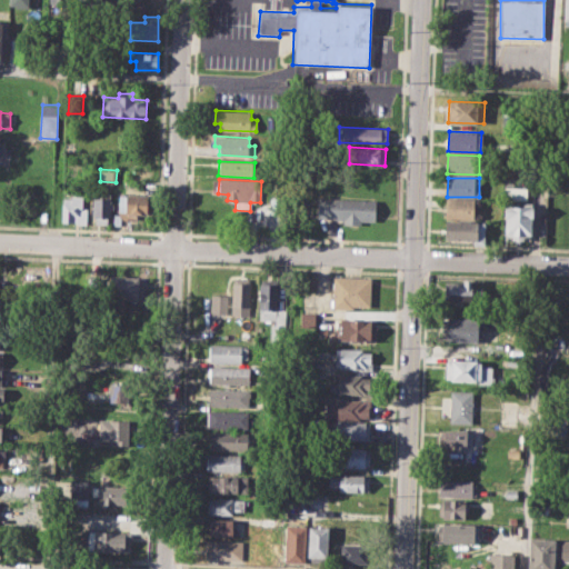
[(507,186),(527,186),(526,200),(507,200),(507,186)]
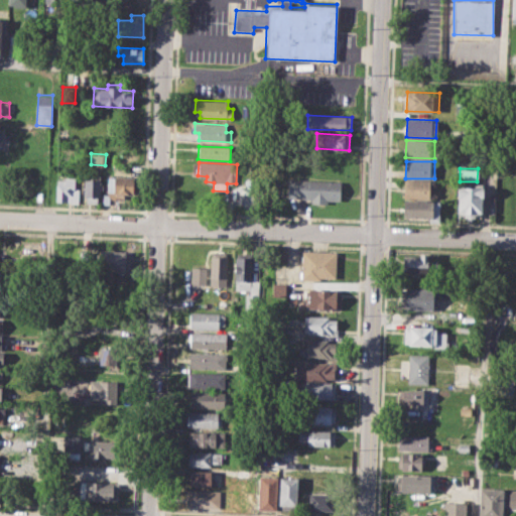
[(85,175),(100,175),(100,184),(104,185),(103,190),(100,189),(100,198),(97,197),(97,202),(87,202),(88,197),(84,196),(85,175)]
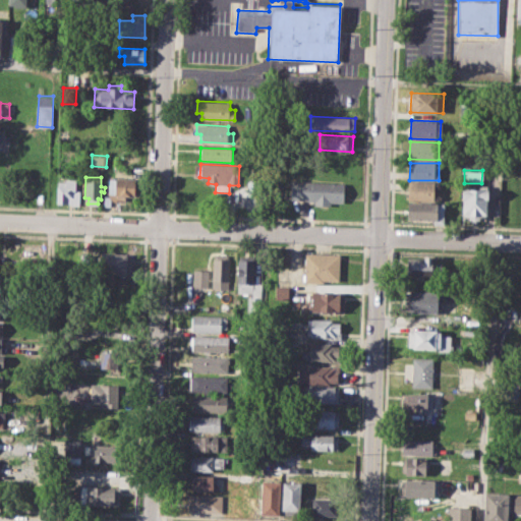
[(109,178),(139,179),(138,195),(124,194),(124,200),(111,200),(111,207),(104,206),(104,195),(109,195),(109,178)]
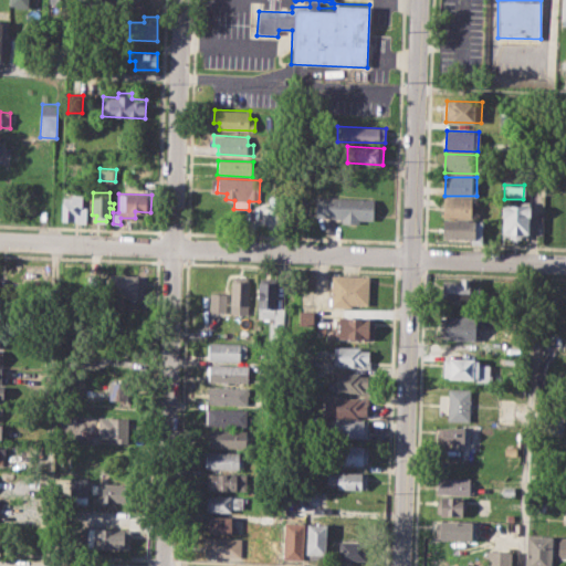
[(63,195),(82,196),(81,208),(77,209),(76,221),(62,220),(63,195)]
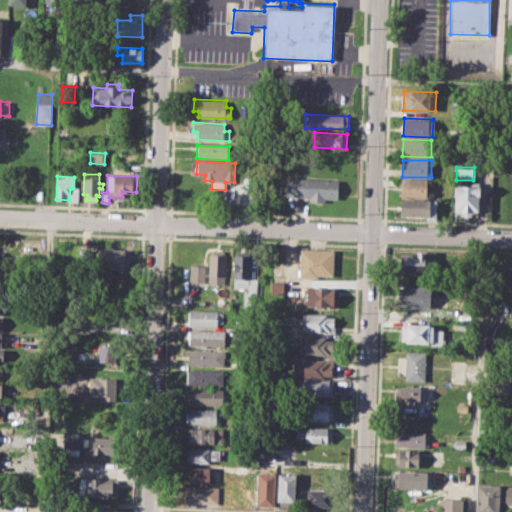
[(286,177),(337,180),(336,199),(324,198),(324,203),(307,202),(308,197),(285,195),(286,177)]
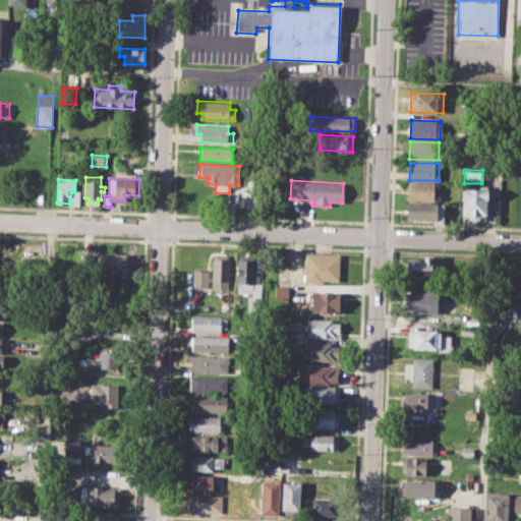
[(408,182),(433,183),(433,199),(408,199),(408,182)]
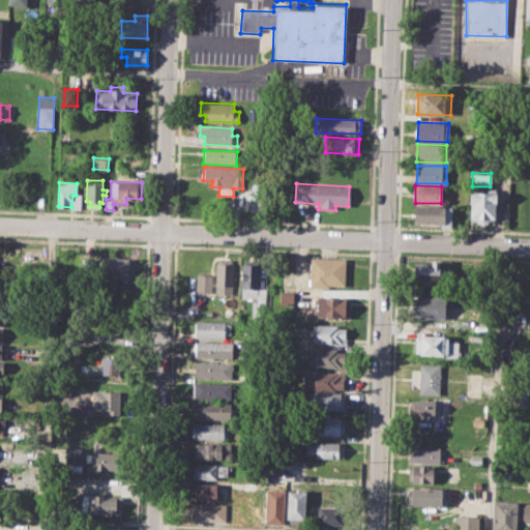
[(472,190),(496,190),(495,219),(489,219),(489,224),(476,224),(476,218),(471,218),(472,190)]
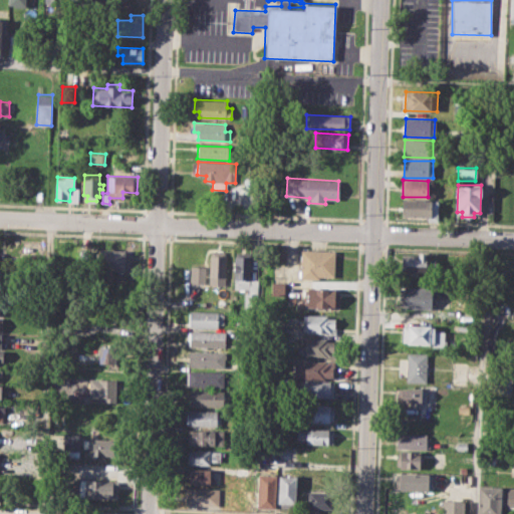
[(402,199),(432,200),(432,217),(402,216),(402,199)]
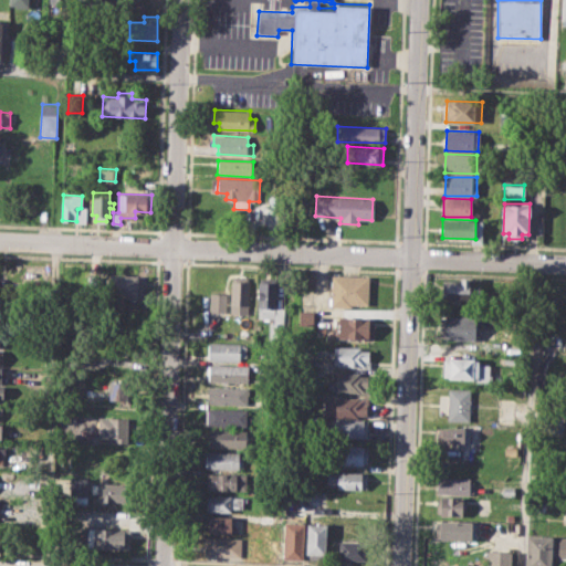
[(109,274),(144,276),(144,300),(108,297),(109,274)]
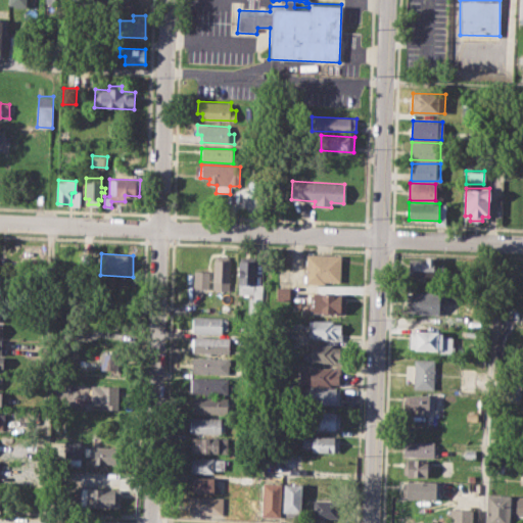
[(306,254),(341,256),(340,281),(323,280),(323,284),(305,283),(306,254)]
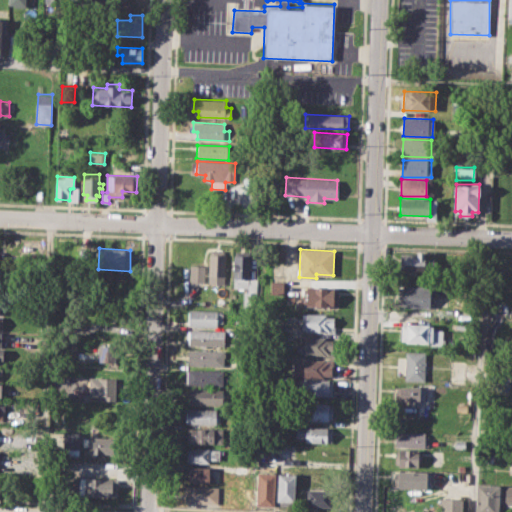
[(210,250),(209,283),(225,284),(226,250),(210,250)]
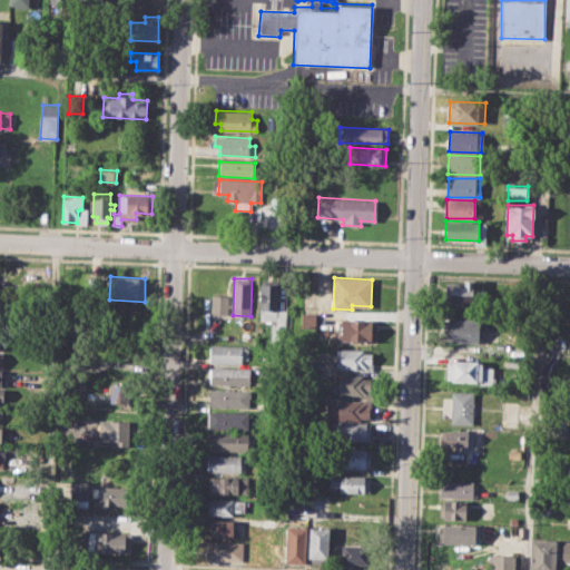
[(263,279),(278,279),(277,308),(285,310),(285,343),(271,342),(271,321),(262,321),(263,279)]
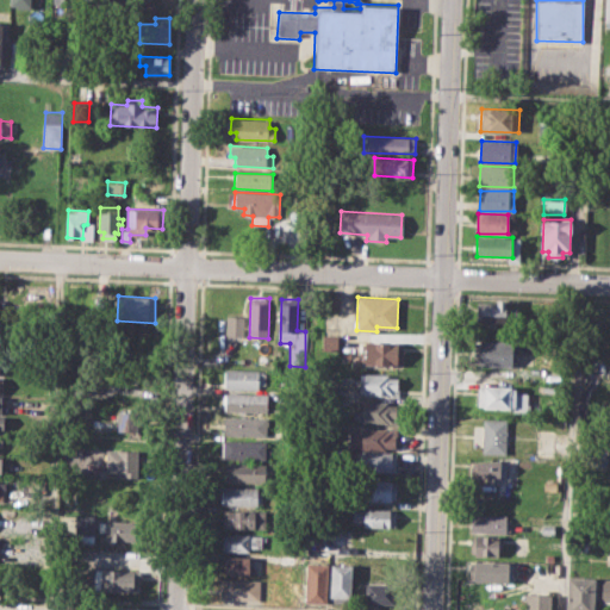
[(477,299),(506,300),(506,309),(521,310),(520,322),(477,321),(477,299)]
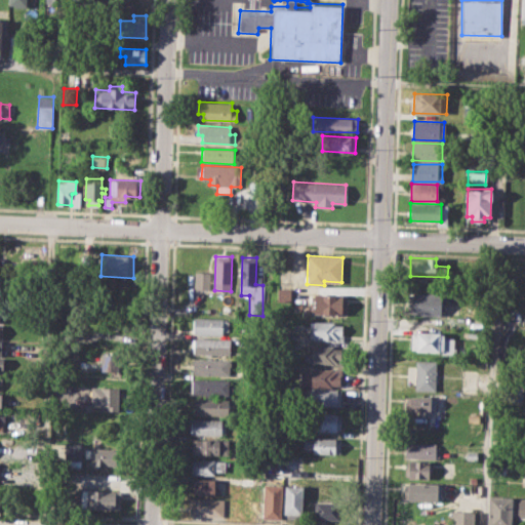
[(196,271),(209,272),(209,288),(195,288),(196,271)]
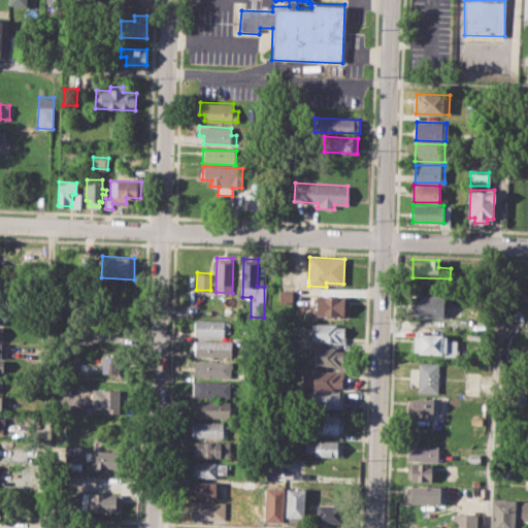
[(278,289),(292,289),(292,302),(278,302),(278,289)]
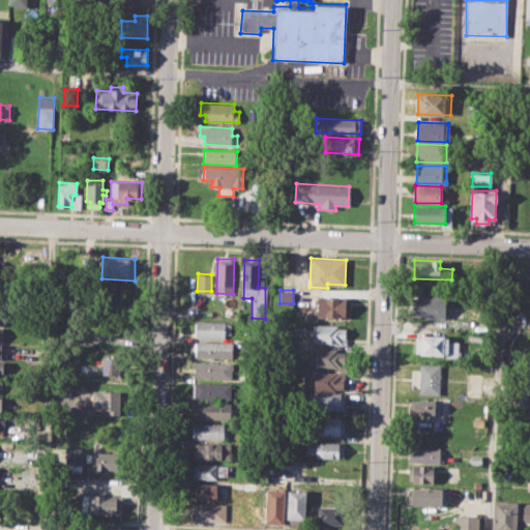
[(317,295),(349,296),(348,317),(316,316),(317,295)]
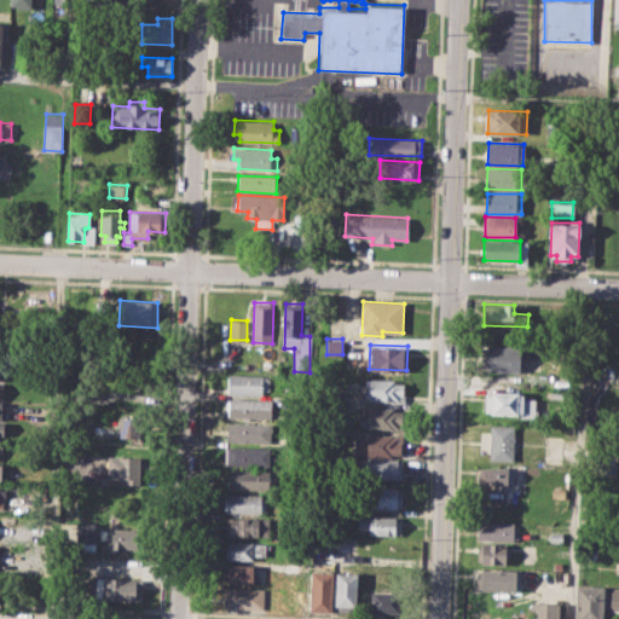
[(487,345),(524,347),(522,372),(486,370),(487,345)]
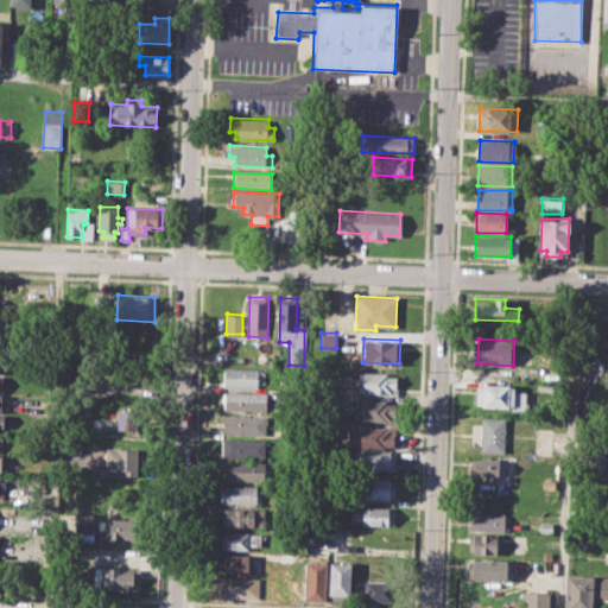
[(226,368),(264,369),(264,381),(257,381),(257,387),(225,386),(226,368)]
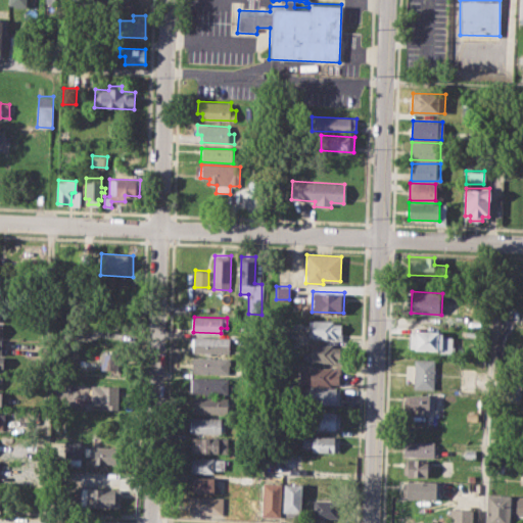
[(308,320),(334,320),(334,324),(342,324),(342,339),(308,338),(308,320)]
